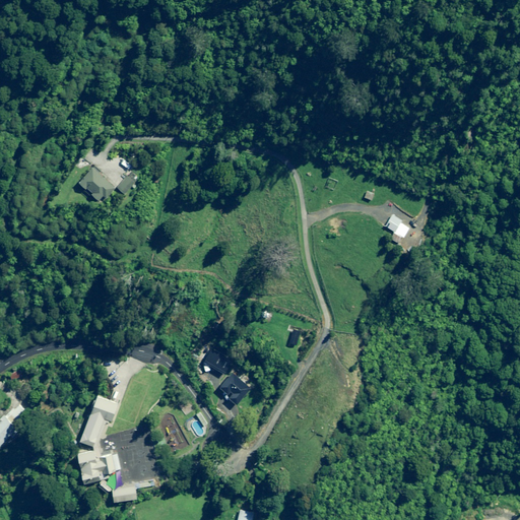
[(103,195),(105,197),(114,187),(91,167),(78,182),(85,188),(83,190),(89,195),(90,193),(99,200),(103,195)]
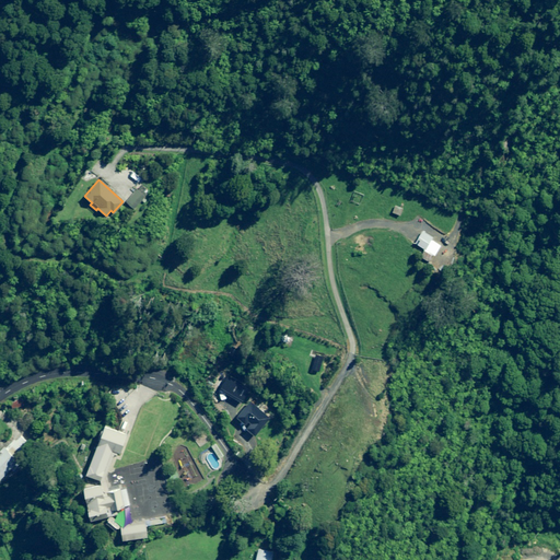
[(147,195),(138,187),(126,200),(135,208),(147,195)]
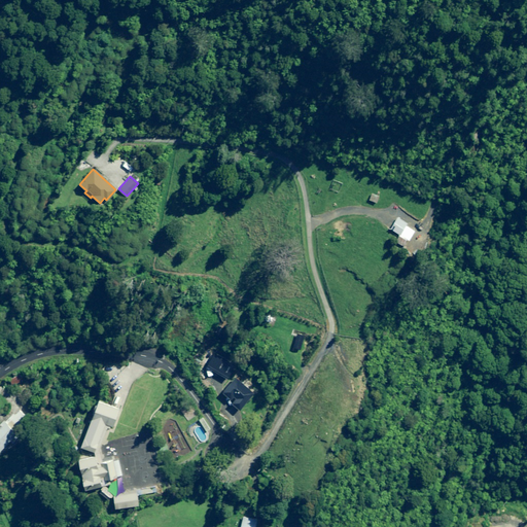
[(379,199),(371,196),(369,201),(377,204),(379,199)]
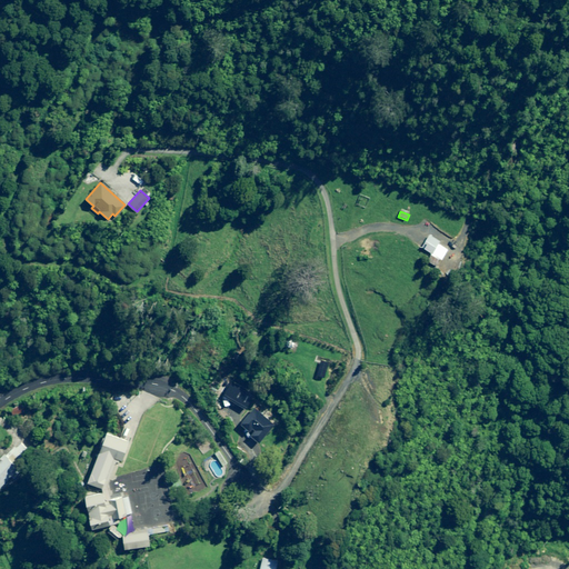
[(448,247),(429,236),(421,248),(432,253),(428,261),(437,267),(448,247)]
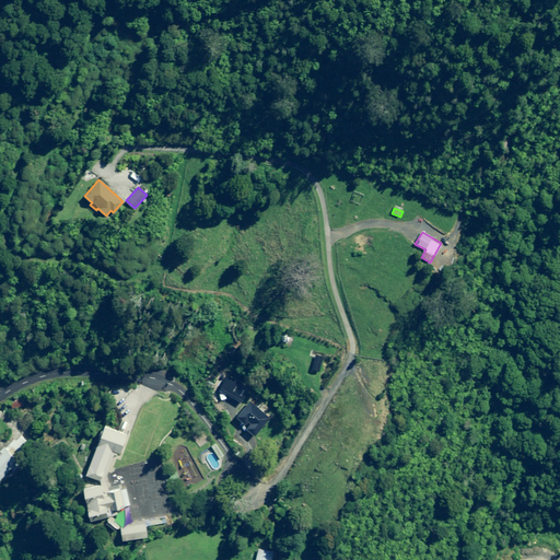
[(267,418),(249,401),(236,417),(247,427),(246,429),(253,434),(267,418)]
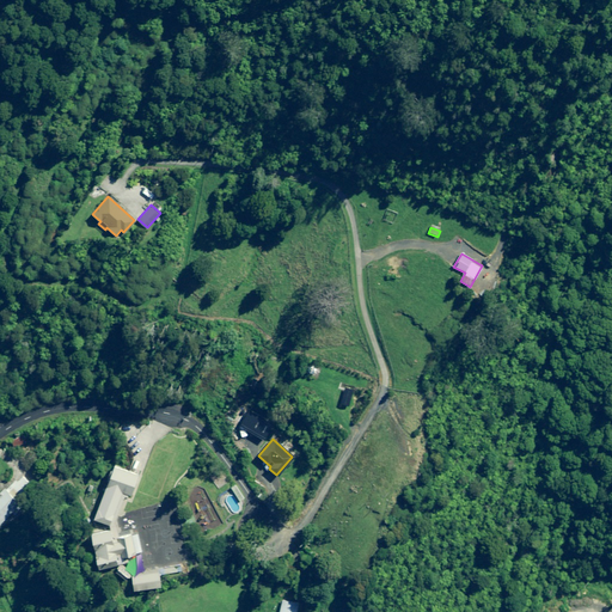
[(142,477),(117,466),(95,519),(111,526),(126,494),(134,497),(142,477)]
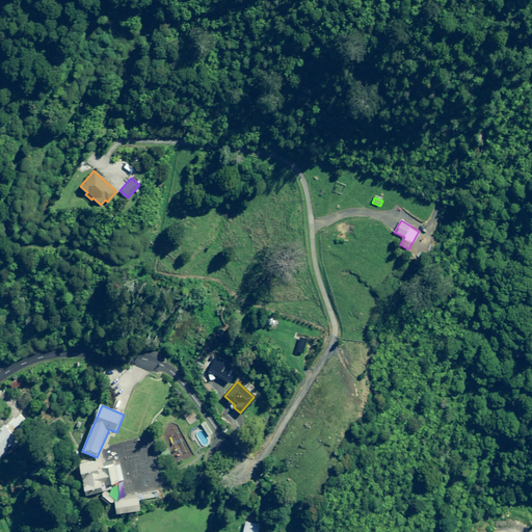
[(212,433),(205,422),(201,424),(208,436),(212,433)]
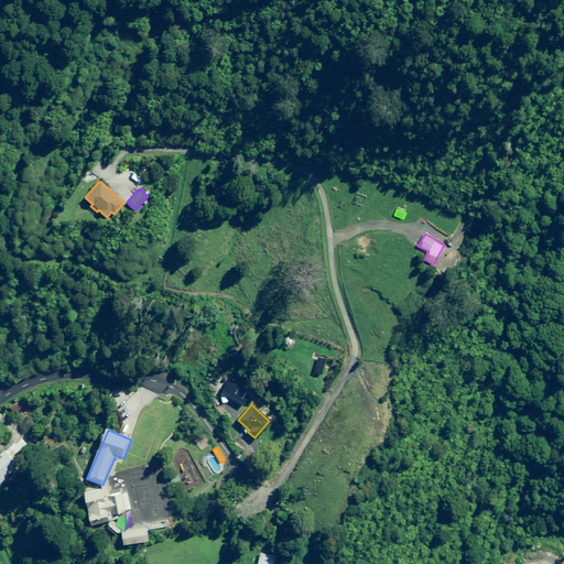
[(0,484),(20,467),(4,451),(0,454),(0,484)]
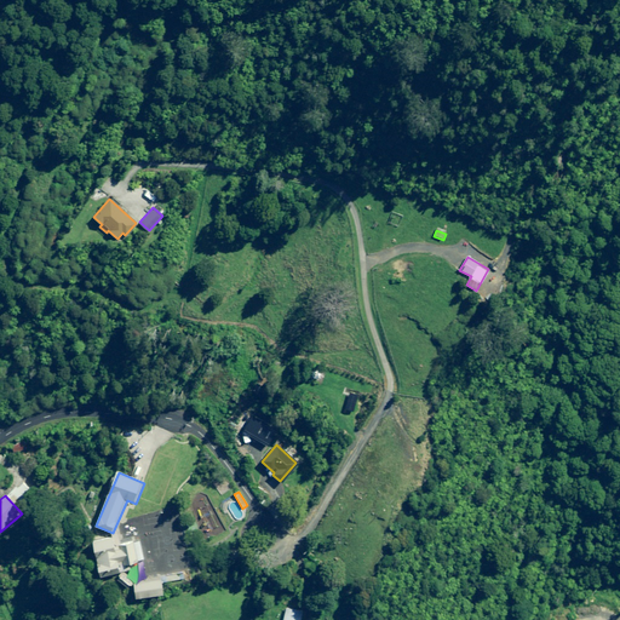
[(115,534),(91,540),(99,578),(124,573),(121,561),(136,558),(132,540),(118,544),(115,534)]
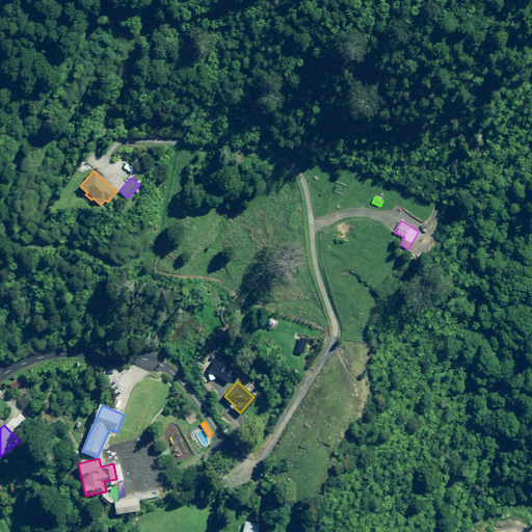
[(138,493),(113,498),(117,514),(142,509),(138,493)]
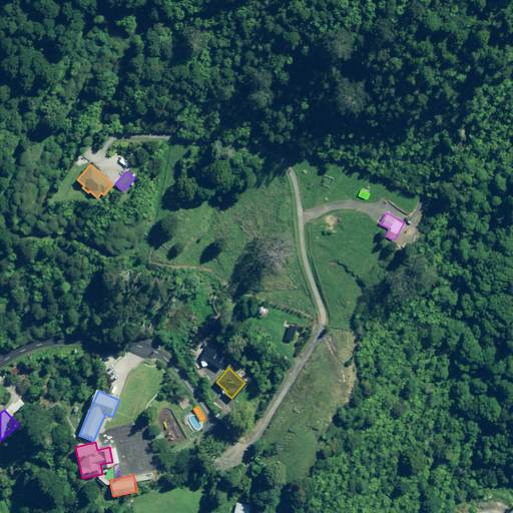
[(248,512),(250,507),(235,503),(233,512),(248,512)]
